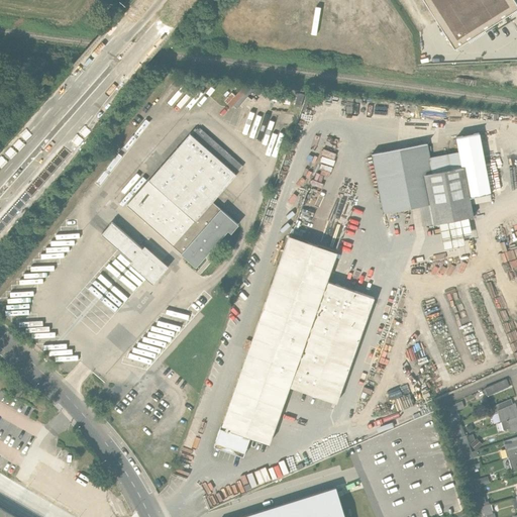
[(516,7),(516,4),(514,0),(423,0),(453,47),(516,7)]
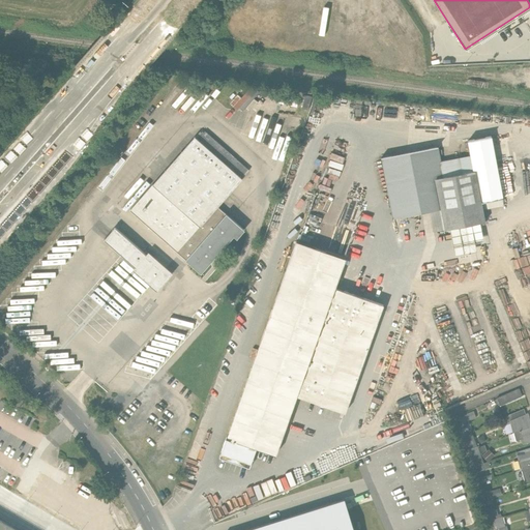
[(248,171),(201,129),(129,210),(201,273),(232,237),(236,240),(244,231),(217,207),(248,171)]
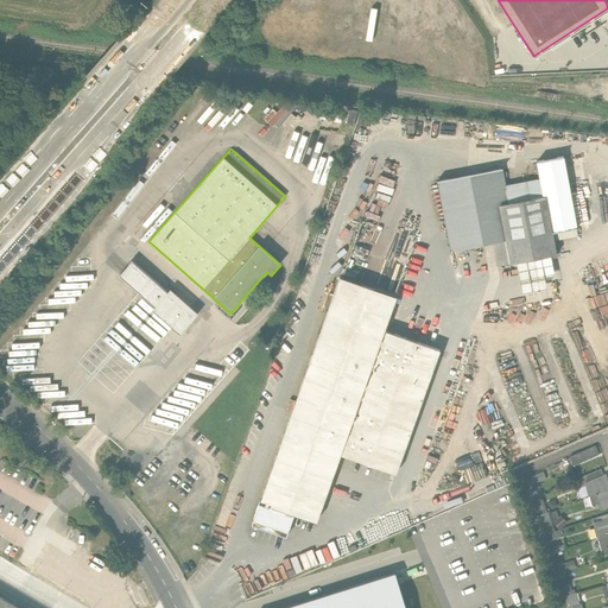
[(501,169),(437,181),(450,252),(505,241),(510,264),(515,263),(521,295),(557,287),(551,257),(556,255),(553,240),(577,236),(563,157),(537,162),(540,178),(505,185),(501,169)]
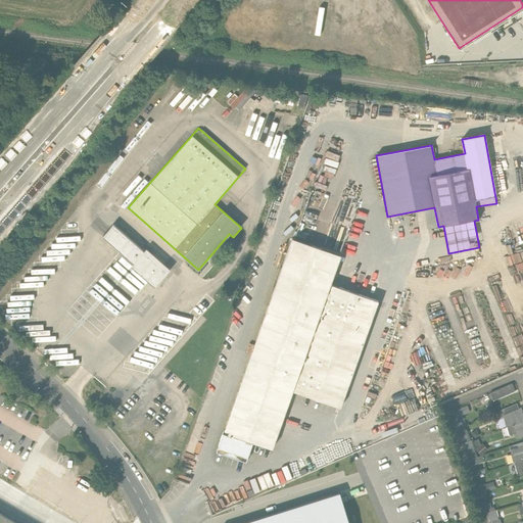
[(168,273),(113,225),(102,237),(157,285),(168,273)]
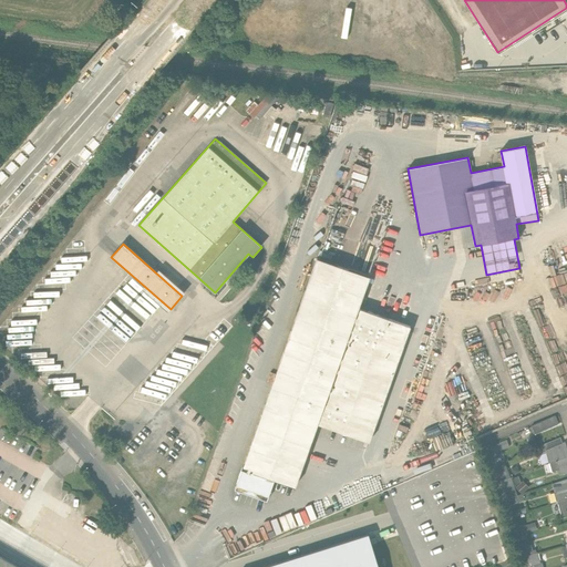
[(370,276),(317,258),(235,488),(266,501),(274,478),(295,486),(317,424),(369,442),(410,327),(358,308),(370,276)]
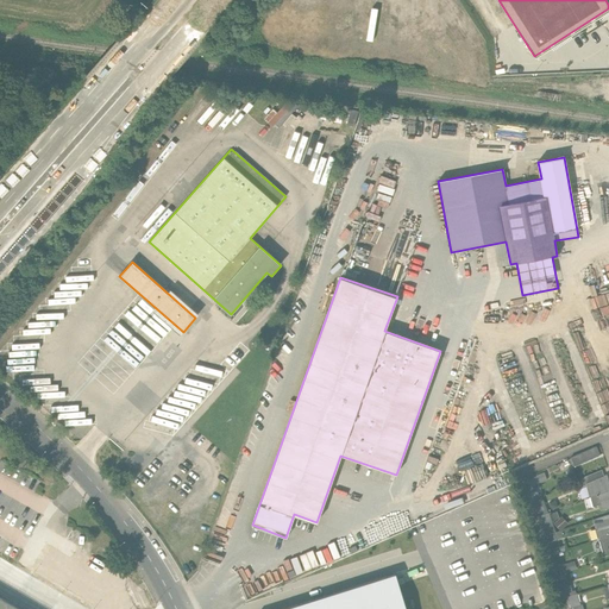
[(567,458),(573,468),(600,456),(594,445),(567,458)]
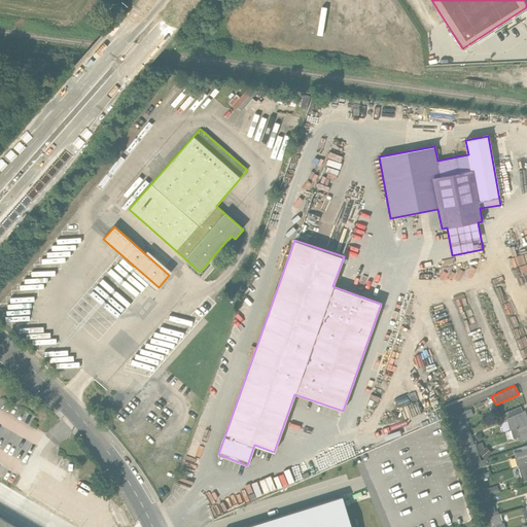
[(497,413),(499,421),(505,420),(504,416),(519,412),(518,408),(497,413)]
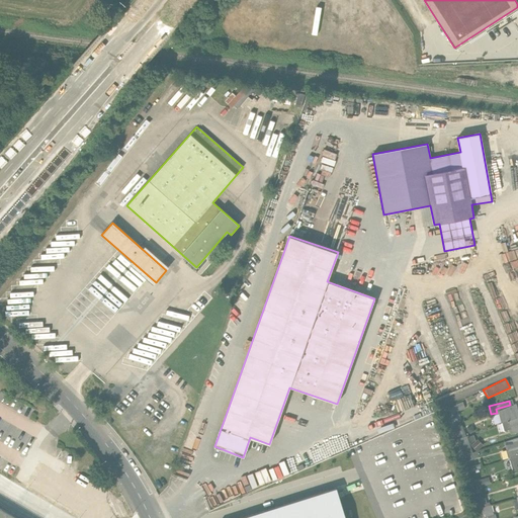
[(517,431),(517,414),(515,405),(498,412),(501,423),(503,422),(505,431),(510,429),(511,434),(517,431)]
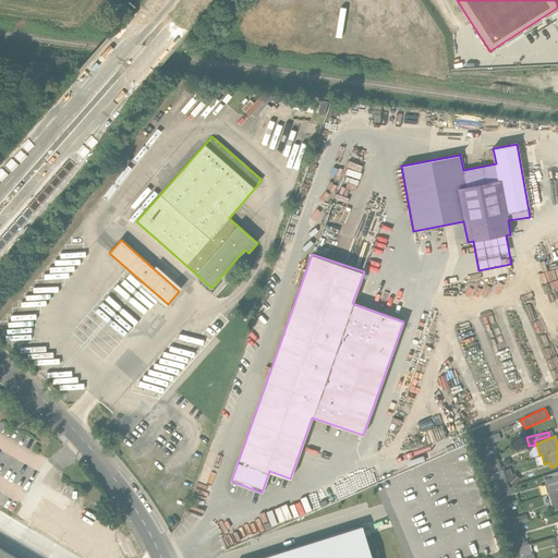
[(557,471),(544,476),(549,495),(550,494),(553,506),(557,504),(557,471)]
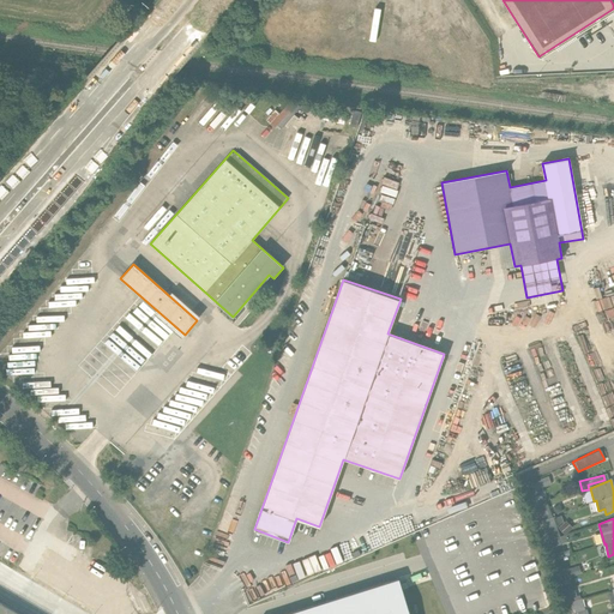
[(92,613),(102,613),(115,588),(44,553),(35,572),(74,591),(70,602),(92,613)]
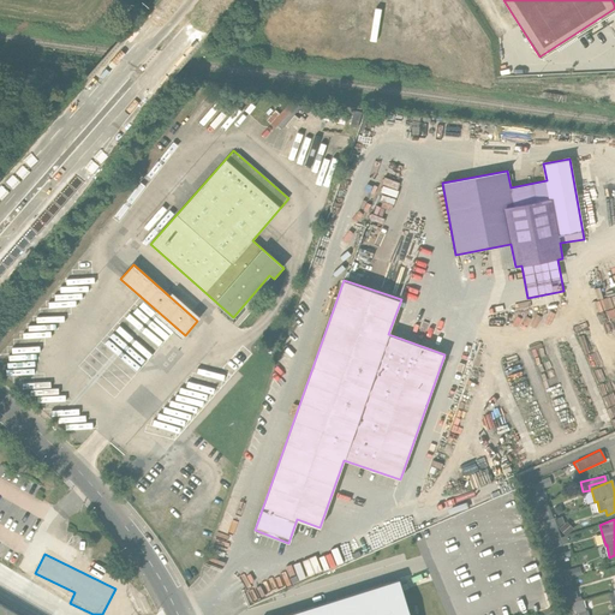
[(410,614),(399,580),(285,614),(410,614)]
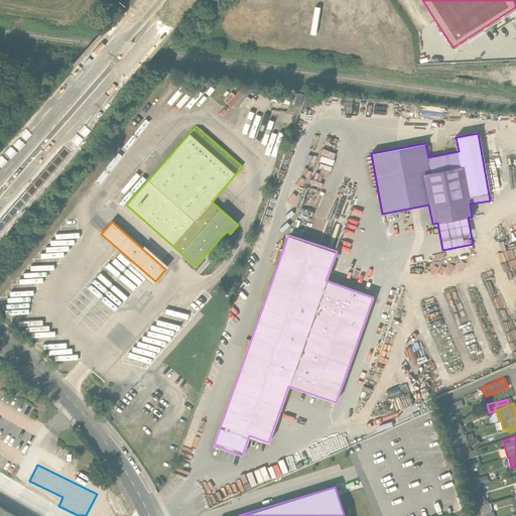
[(480,505),(484,515),(491,515),(487,502),(480,505)]
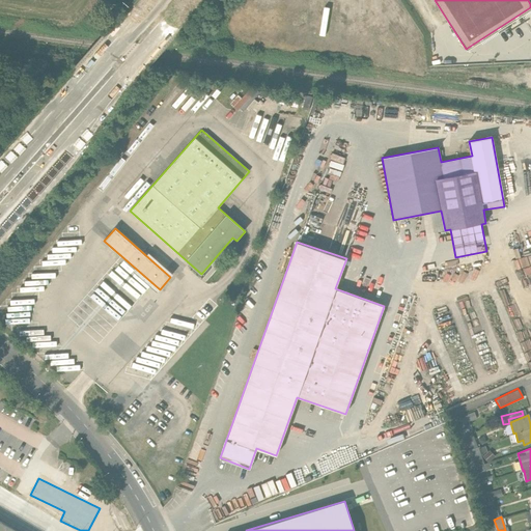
[(0,530),(21,530),(0,519),(0,530)]
